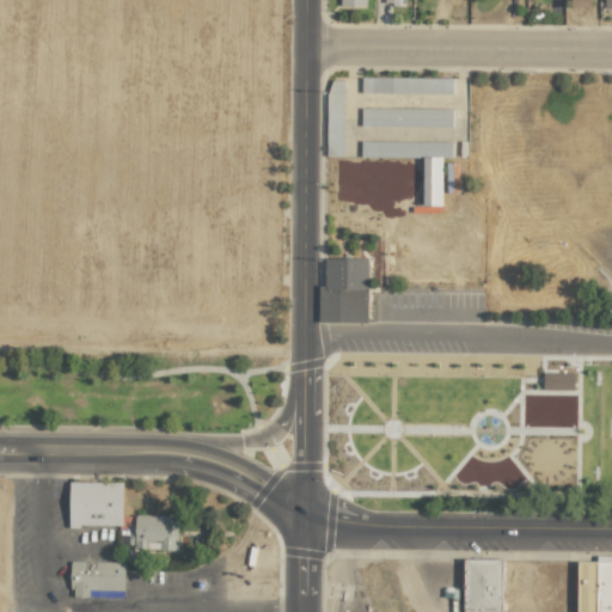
[(452,79),(361,77),(360,92),(452,95),(452,79)]
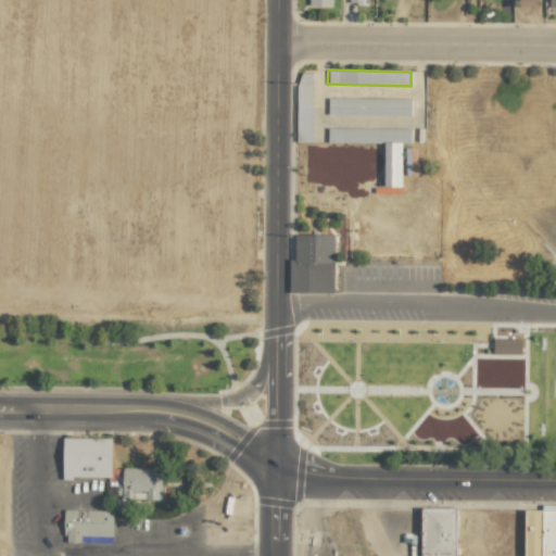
[(295,140),(311,140),(312,73),(297,73),(295,140)]
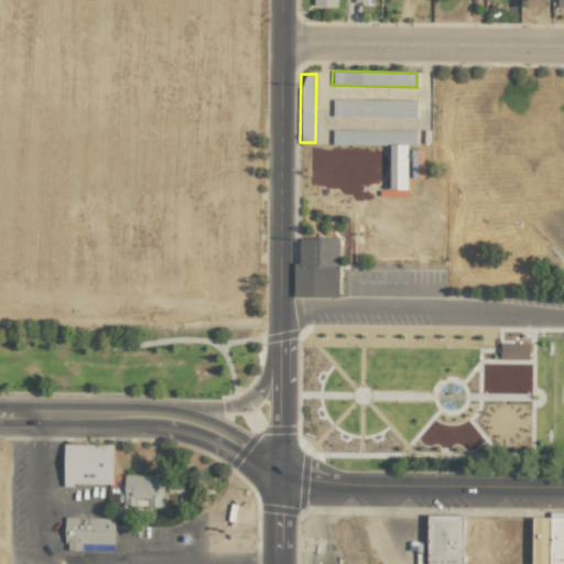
[(332,117),(415,117),(416,100),(332,99),(332,117)]
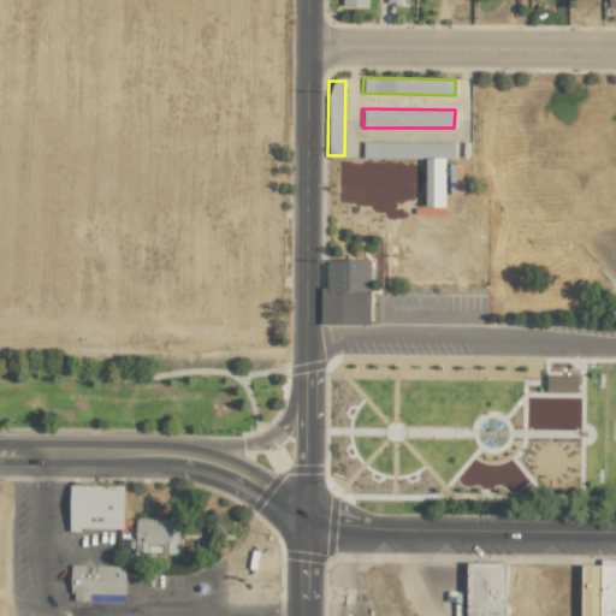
[(424,207),(443,207),(444,158),(454,159),(454,143),(361,142),(361,158),(425,159),(424,207)]
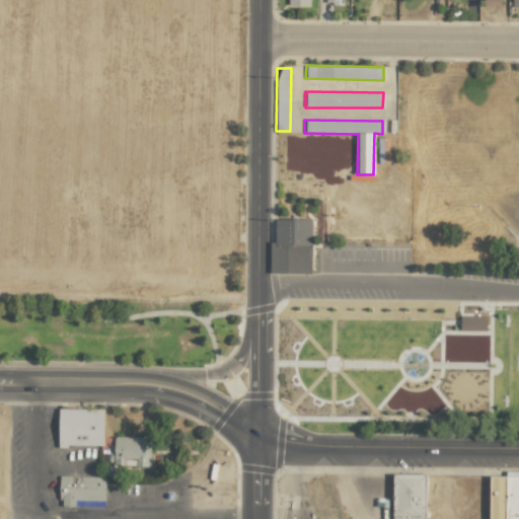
[(275,242),(270,242),(269,273),(310,274),(311,219),(276,219),(275,242)]
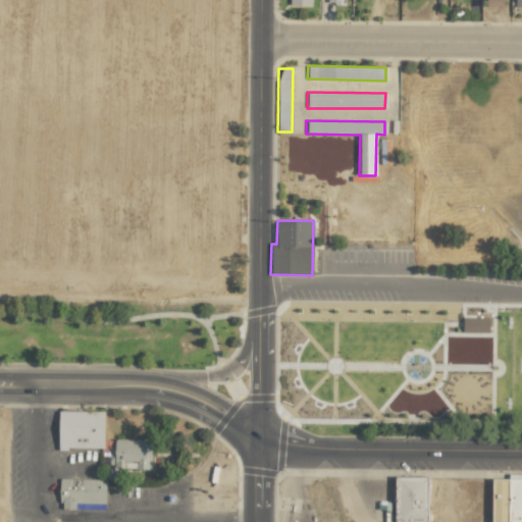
[(462,332),(488,332),(488,318),(462,318),(462,332)]
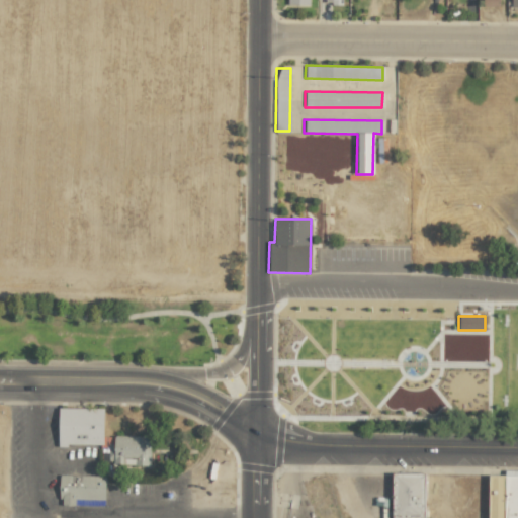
[(24,409),(116,405),(116,473),(19,472),(24,409)]
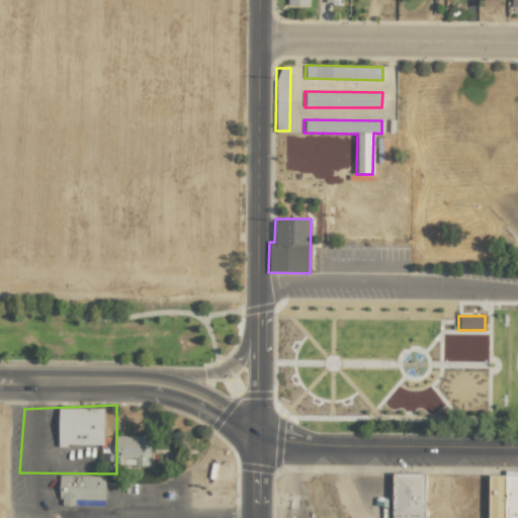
[(150,437),(114,436),(114,444),(108,444),(108,464),(149,465),(150,437)]
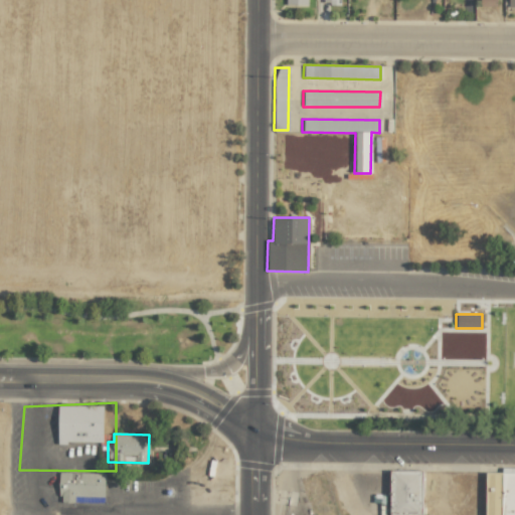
[(388,514),(409,514),(410,514),(420,514),(421,471),(389,471),(388,514)]
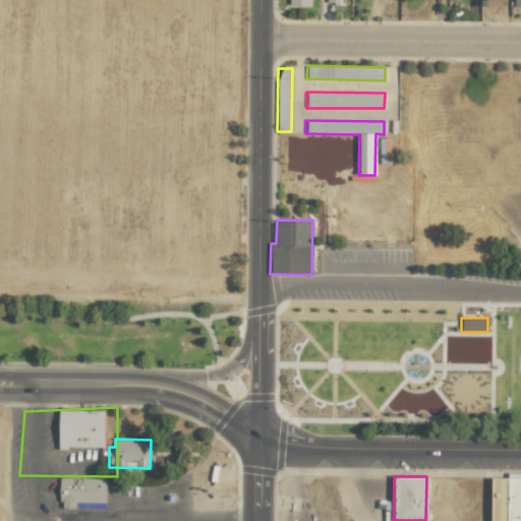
[(60,508),(75,509),(75,502),(105,503),(106,478),(60,477),(60,508)]
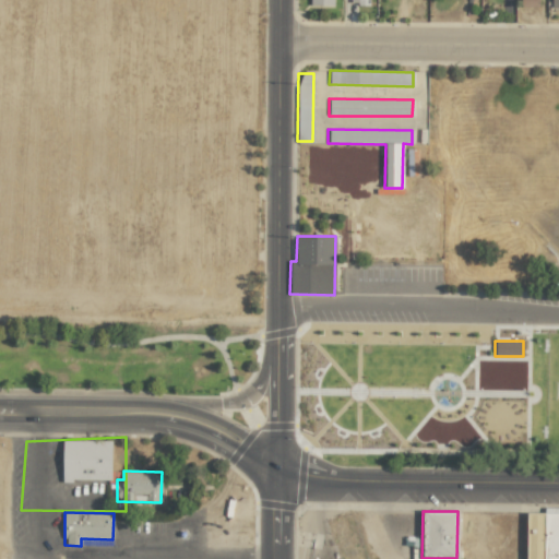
[(558,558),(558,513),(526,513),(526,558),(558,558)]
